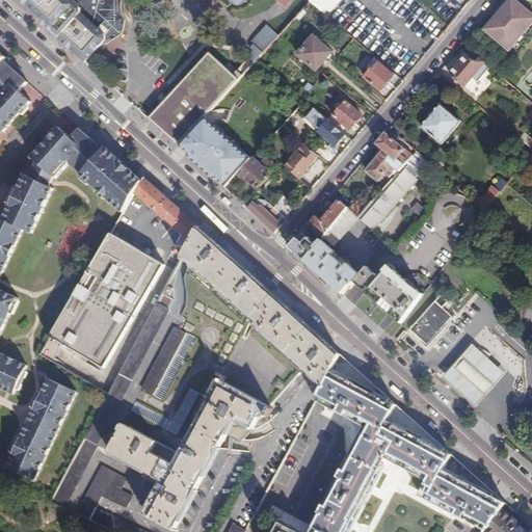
[(36,0),(30,8),(43,20),(57,32),(61,36),(59,38),(69,47),(87,63),(106,42),(107,35),(109,32),(116,38),(124,33),(126,22),(122,15),(121,9),(121,6),(122,0),(36,0)]
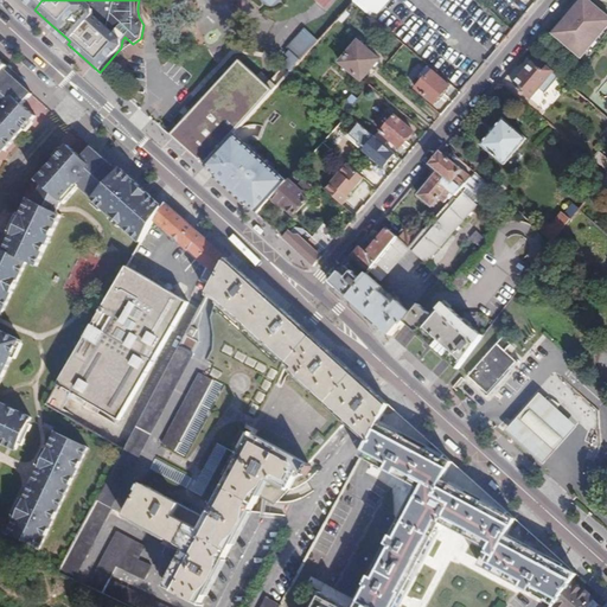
[(387,0),(355,0),(353,2),(371,18),(387,0)]
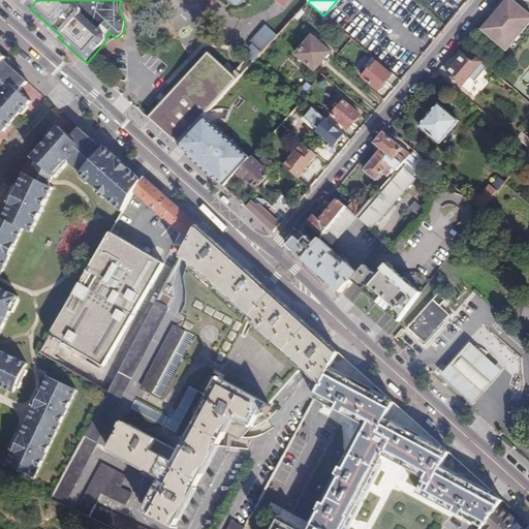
[(528,24),(528,12),(514,0),(505,0),(483,28),(507,50),(528,24)]
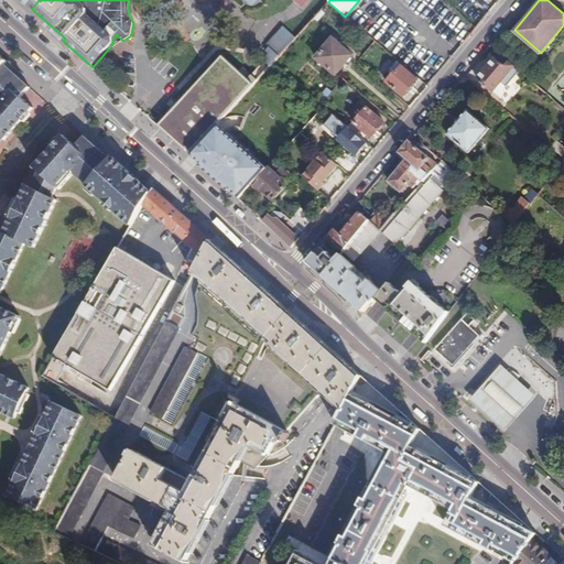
[(45,21),(43,23),(58,36),(61,34),(45,21)]
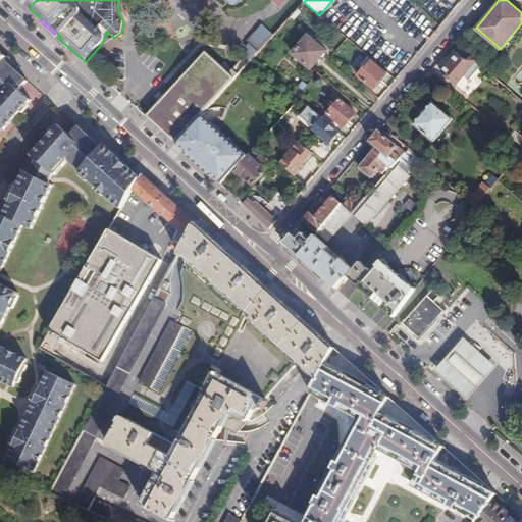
[(272,22),(267,30),(273,35),(279,29),(272,22)]
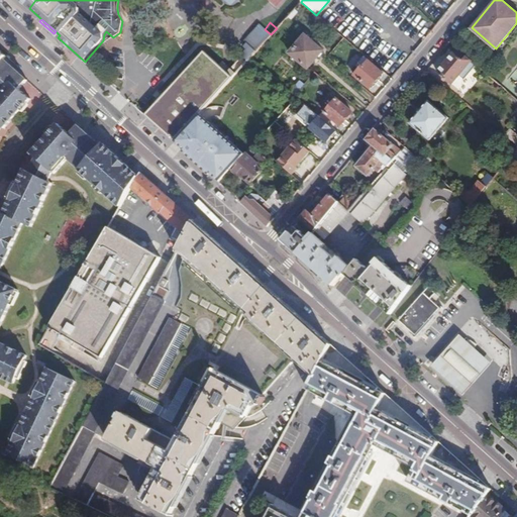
[(255,50),(271,34),(265,29),(260,24),(244,40),(255,50)]
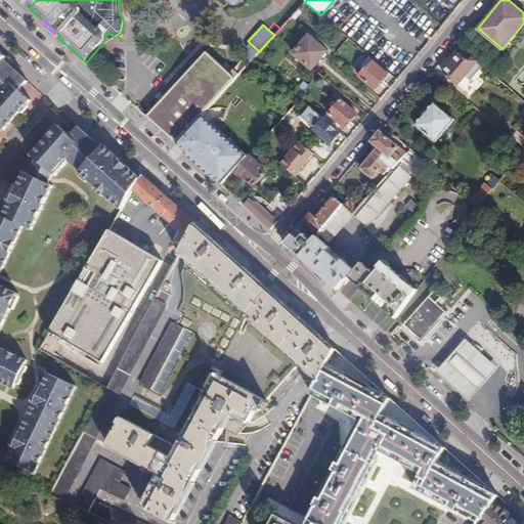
[(105,35),(104,41),(108,45),(115,38),(107,32),(105,35)]
